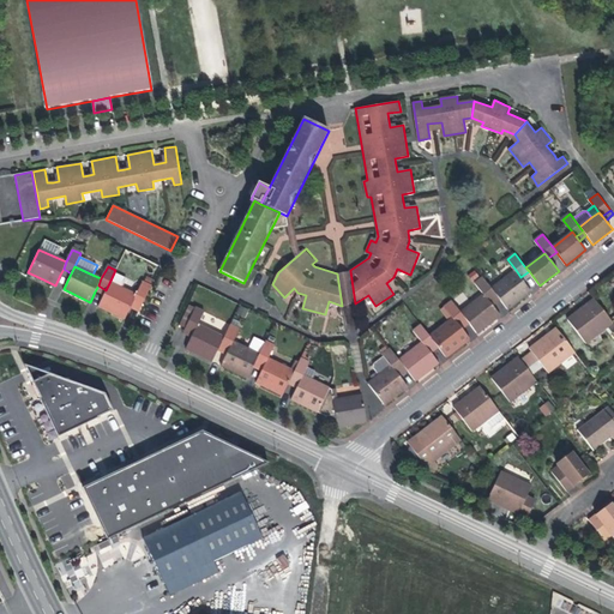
[(525,282),(521,277),(516,270),(492,288),(498,295),(501,300),(509,309),(522,299),(531,292),(525,282)]
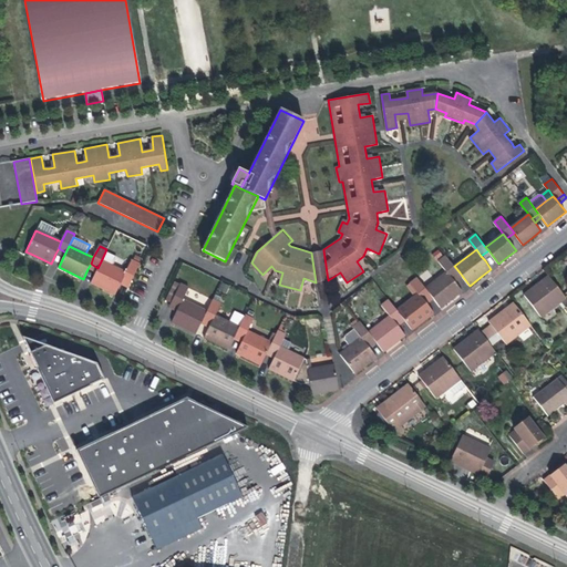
[(323,250),(311,253),(316,282),(328,280),(323,250)]
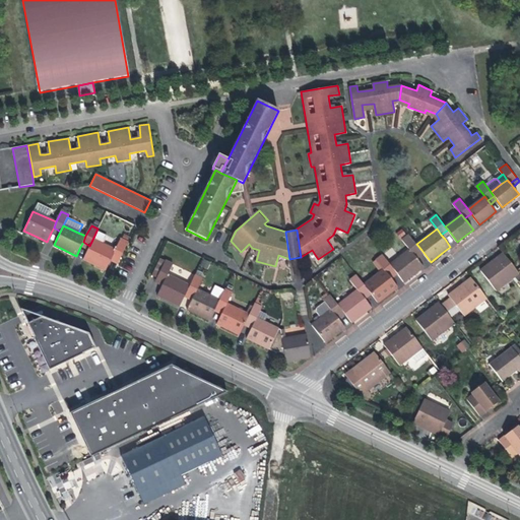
[(441,235),(445,239),(451,234),(448,230),(441,235)]
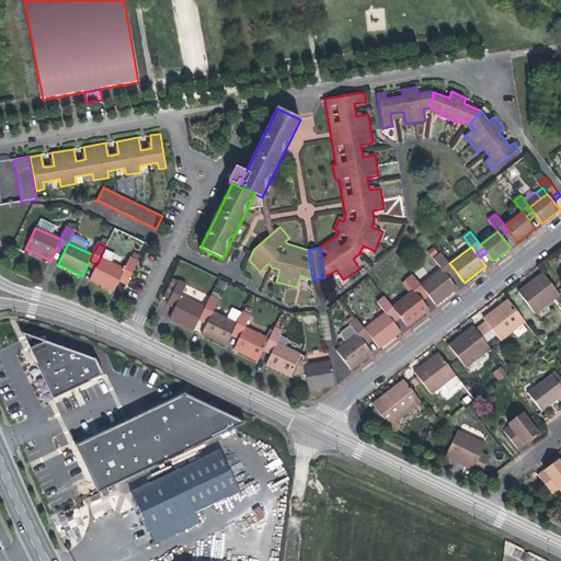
[(443,268),(447,275),(455,270),(449,263),(442,253),(435,259),(443,268)]
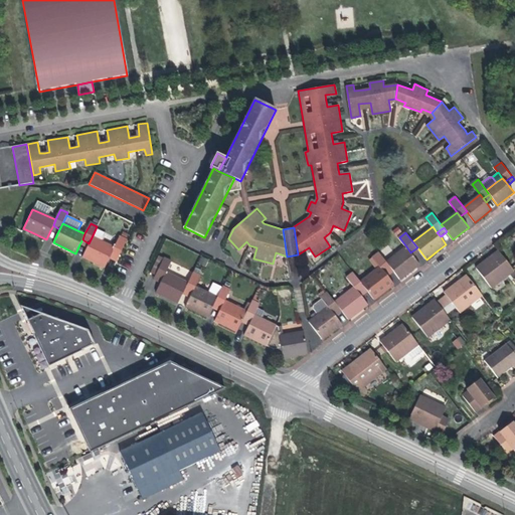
[(110,259),(112,253),(115,247),(92,237),(89,243),(87,247),(82,256),(95,263),(105,268),(110,259)]
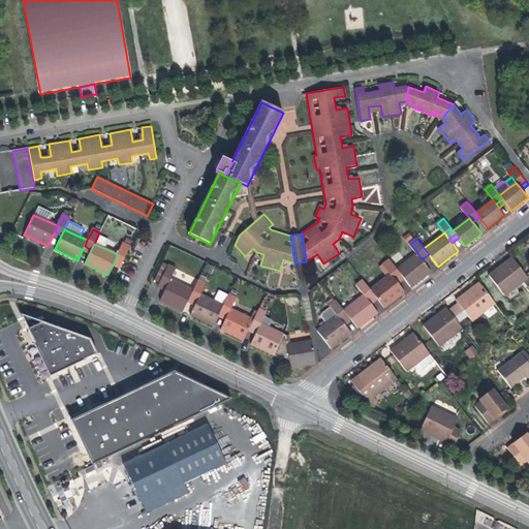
[(118,254),(115,260),(122,265),(130,247),(123,244),(118,254)]
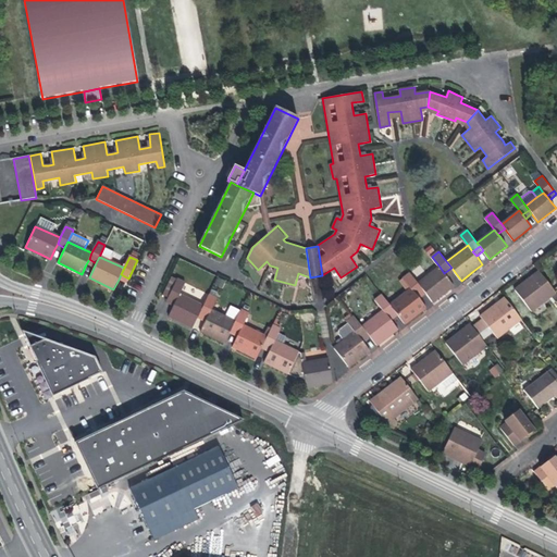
[(448,277),(444,273),(440,267),(418,283),(423,289),(426,294),(433,302),(444,294),(454,286),(448,277)]
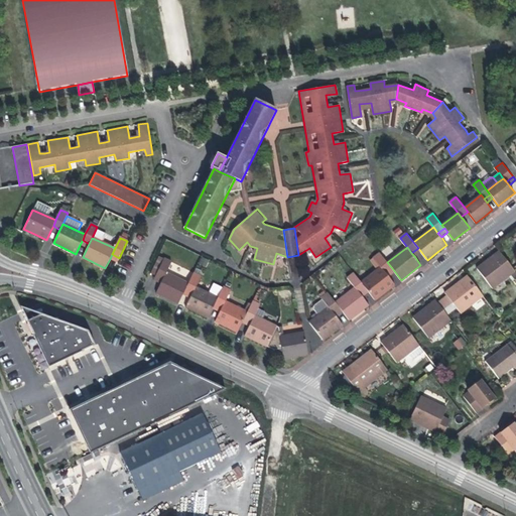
[(411,253),(415,257),(421,252),(418,248),(411,253)]
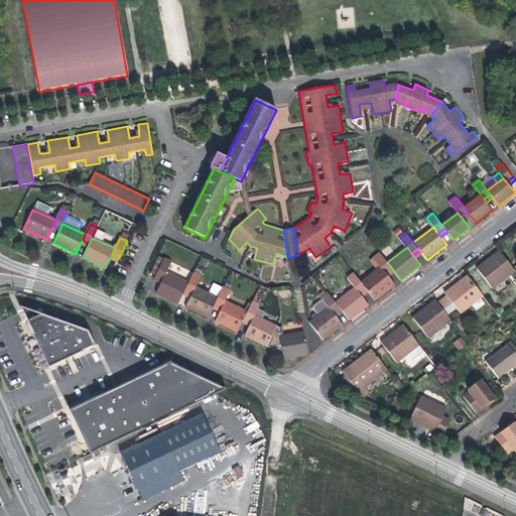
[(515,270),(500,250),(490,258),(478,267),(493,287),(515,270)]
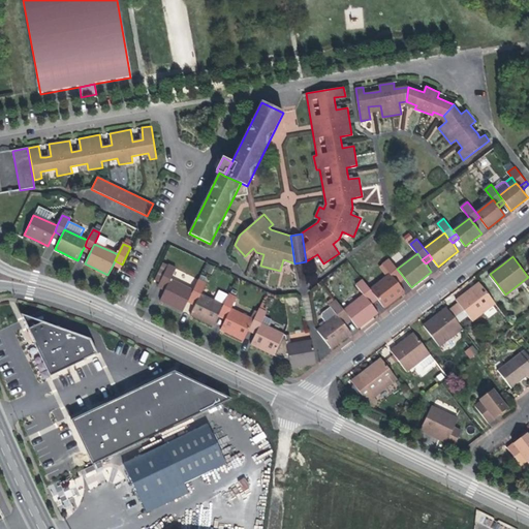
[(391,274),(396,280),(402,275),(397,269),(390,259),(383,265),(387,270),(391,274)]
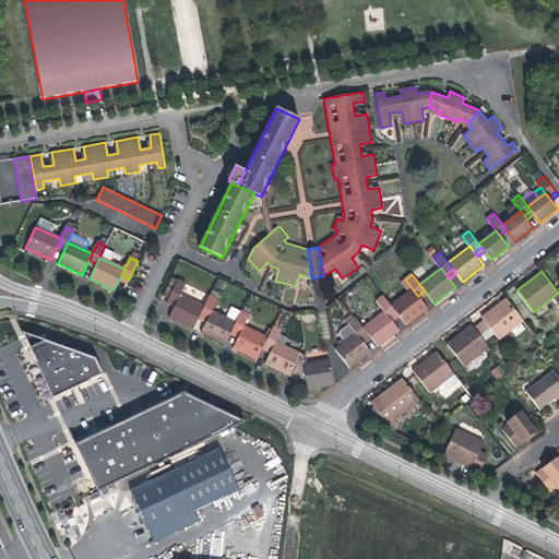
[(168,298),(177,301),(180,295),(186,284),(178,280),(177,281),(171,278),(163,295),(168,298)]
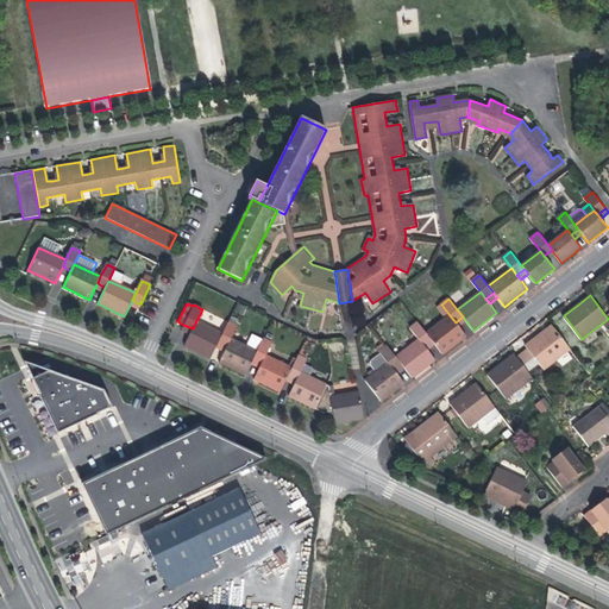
[(236,312),(243,314),(245,308),(238,305),(236,312)]
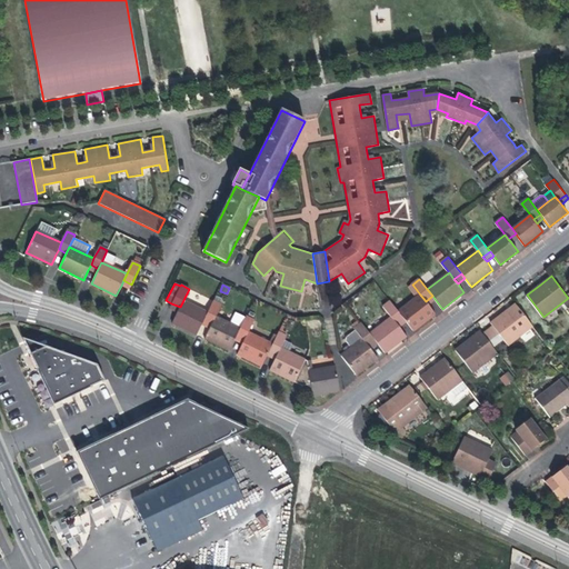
[(429,306),(426,301),(420,295),(417,297),(398,311),(403,318),(407,322),(413,331),(425,322),(436,313),(429,306)]
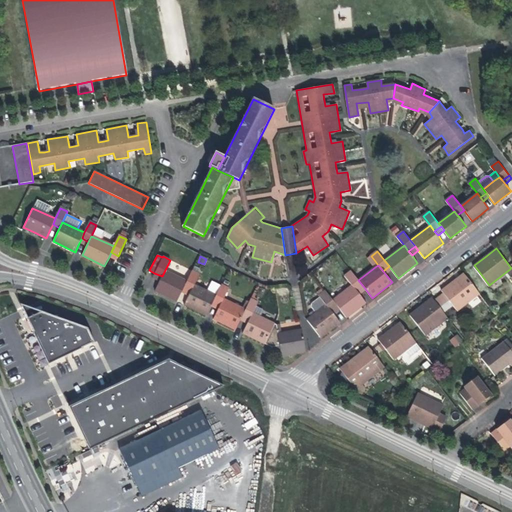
[(383,271),(386,275),(392,270),(389,266),(383,271)]
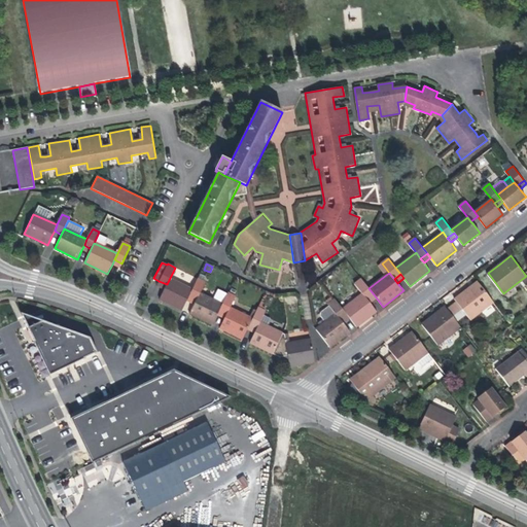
[(170,278),(167,284),(165,289),(160,299),(172,305),(182,310),(187,301),(189,295),(192,289),(170,278)]
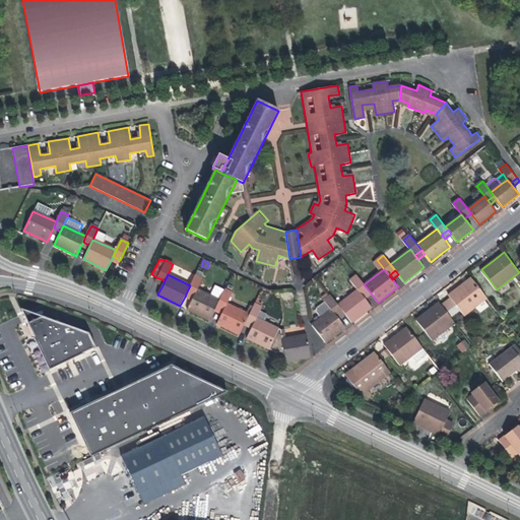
[(187,291),(194,296),(197,288),(202,278),(195,275),(190,285),(187,291)]
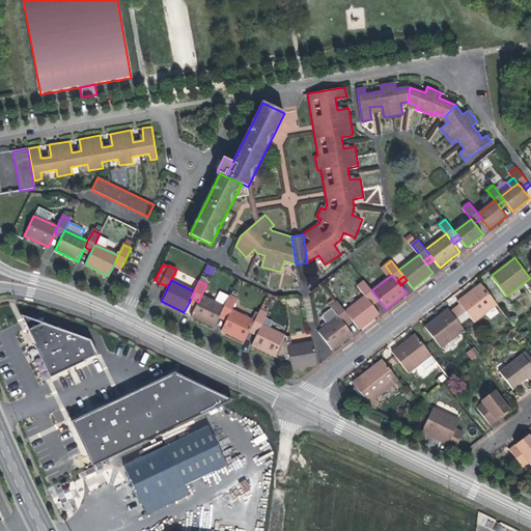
[(365,296),(370,301),(376,297),(371,290),(364,281),(358,285),(365,296)]
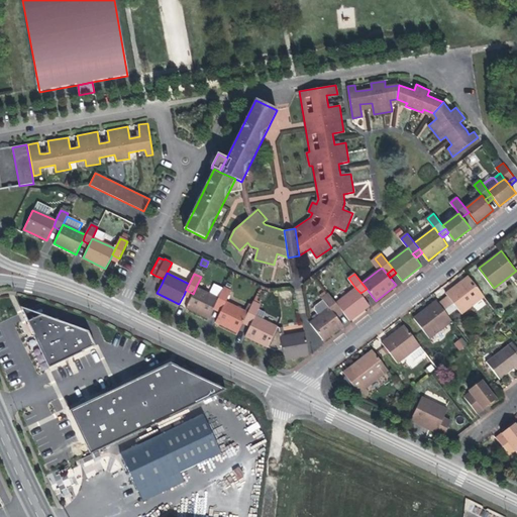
[(446,293),(448,295),(453,302),(461,313),(485,295),(470,275),(458,283),(446,293)]
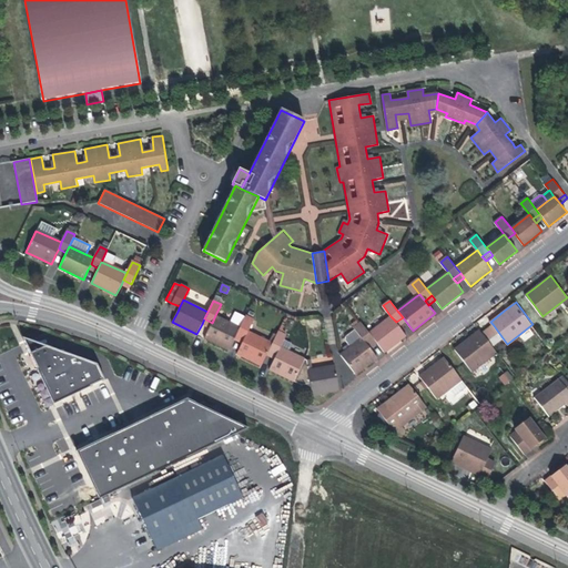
[(230,323),(240,327),(245,316),(235,311),(230,323)]
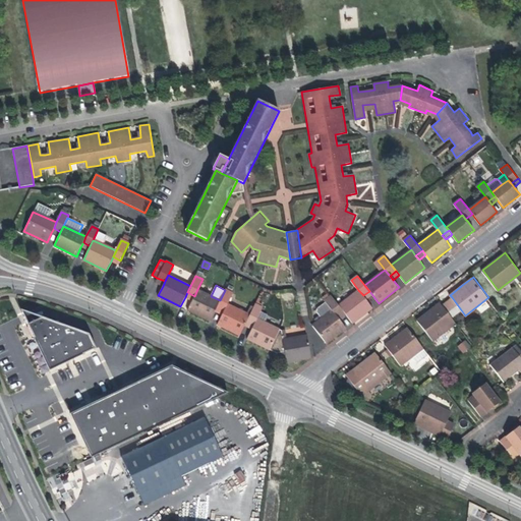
[(197,289),(194,296),(192,300),(187,309),(198,314),(211,321),(215,311),(217,306),(220,300),(211,296),(197,289)]
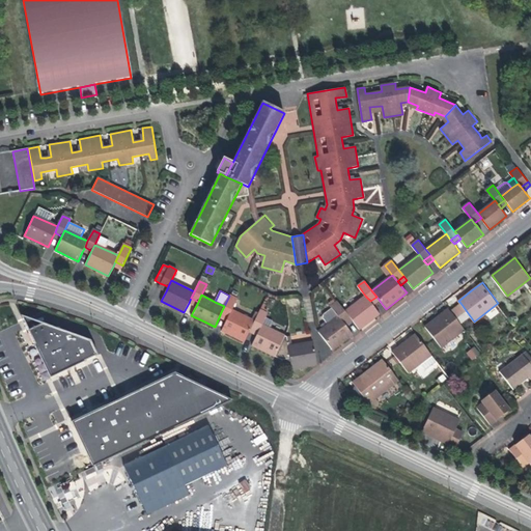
[(221,312),(228,316),(231,309),(236,299),(229,295),(229,296),(224,306),(221,312)]
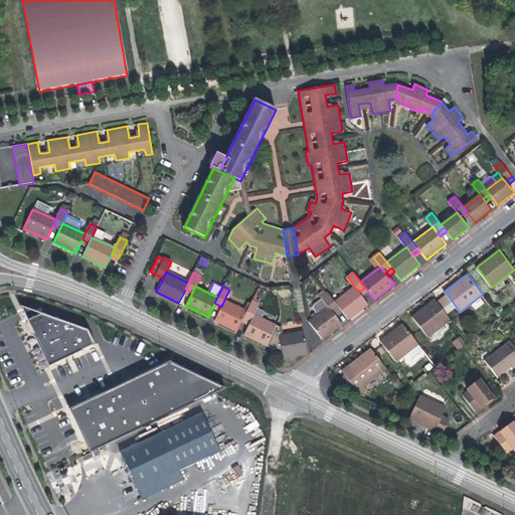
[(362,297),(359,292),(354,287),(335,301),(339,307),(342,311),(349,319),(360,311),(368,304),(362,297)]
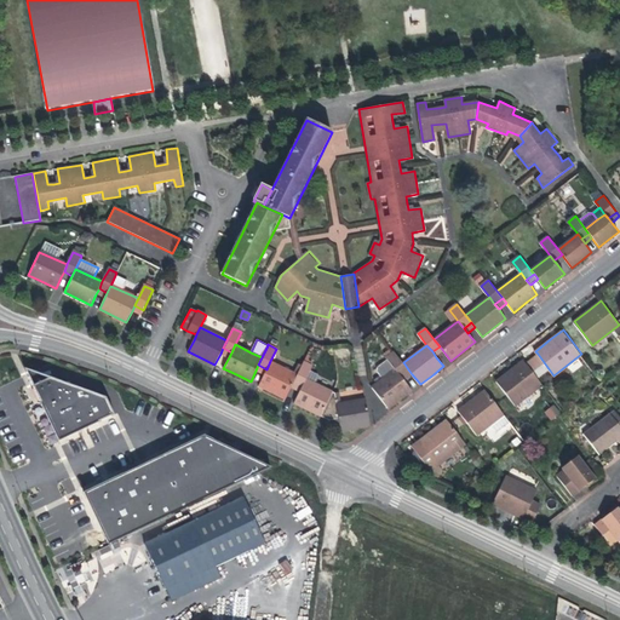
[(432,351),(436,357),(443,351),(440,346),(432,351)]
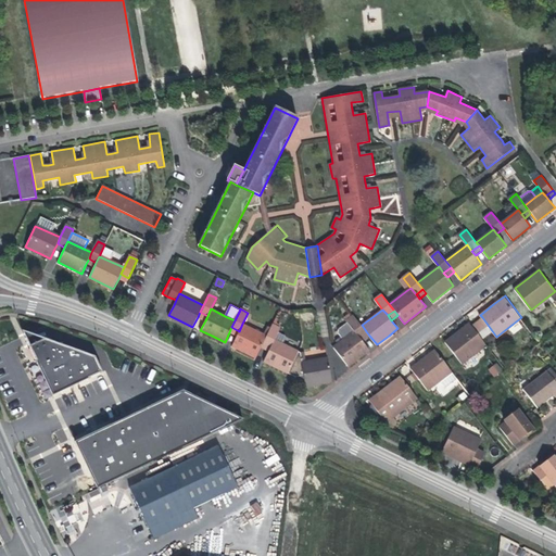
[(207,316),(200,312),(198,317),(205,320),(207,316)]
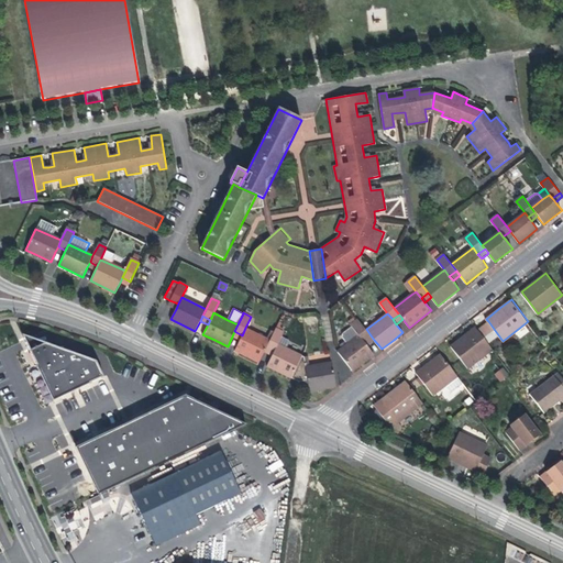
[(359,334),(364,341),(371,335),(366,329),(359,319),(351,324),(352,327),(359,334)]
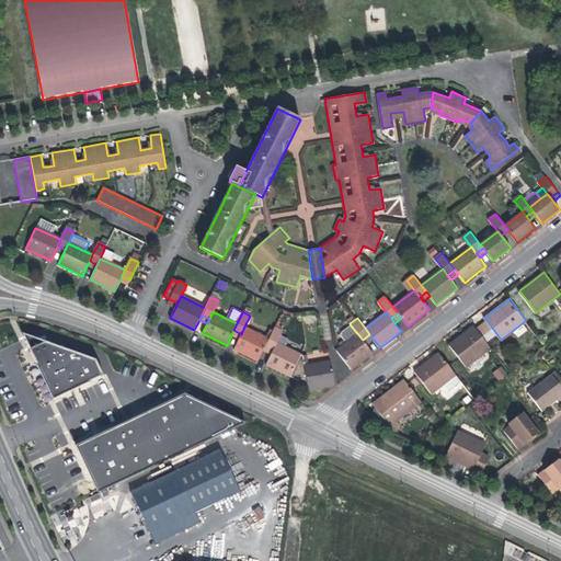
[(492,328),(487,320),(476,328),(481,335),(492,328)]
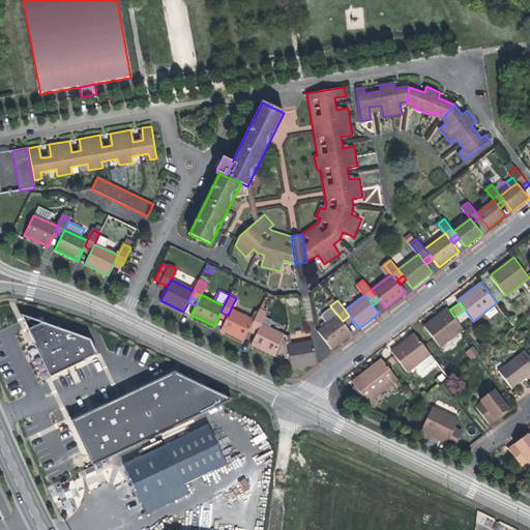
[(323,317),(327,323),(337,315),(331,307),(323,314),(323,317)]
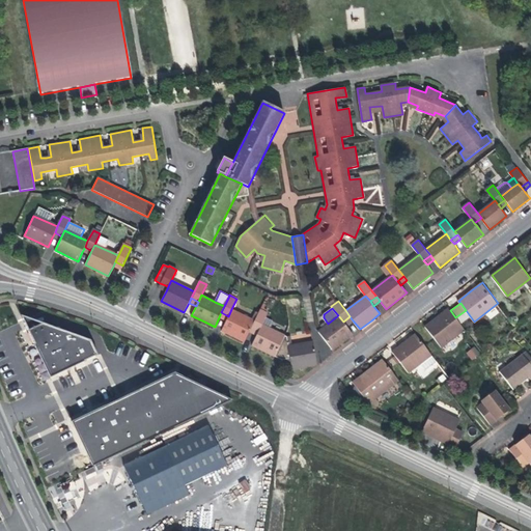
[(465,329),(455,317),(450,310),(449,308),(438,316),(425,326),(442,346),(465,329)]
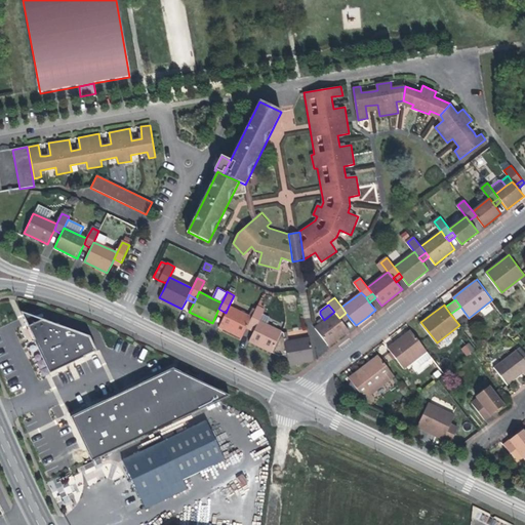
[(229,306),(226,313),(224,317),(219,326),(231,331),(242,337),(246,328),(249,323),(252,317),(229,306)]
